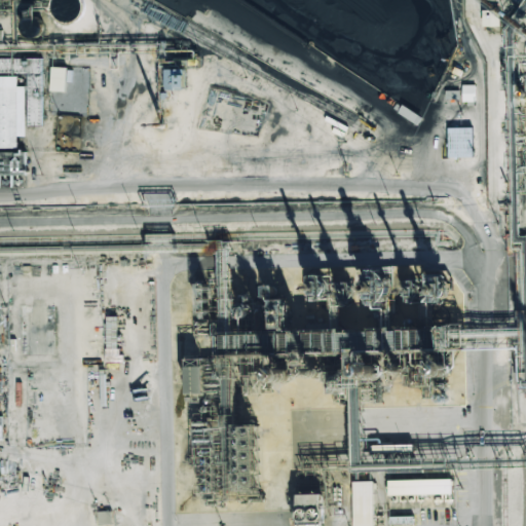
[(500,27),(499,10),(483,10),(483,27),(500,27)]
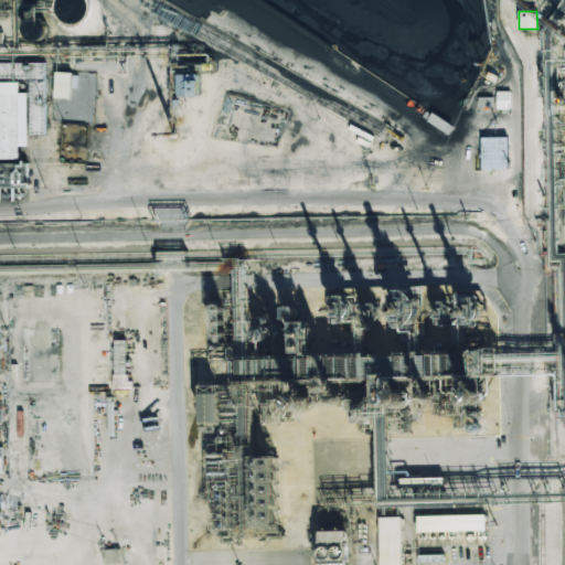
[(46,136),(45,62),(0,62),(0,78),(29,78),(30,136),(46,136)]
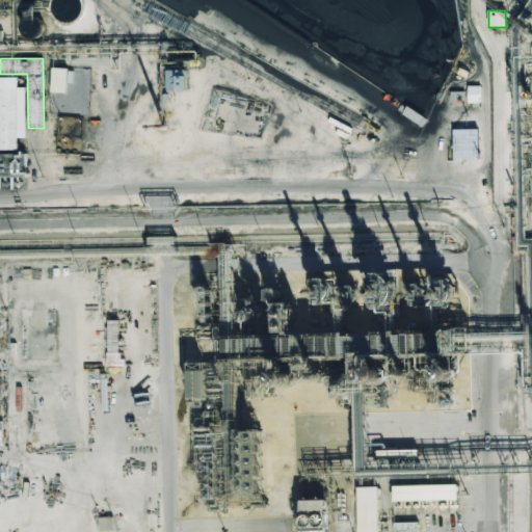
[(67,94),(68,69),(52,68),(51,92),(67,94)]
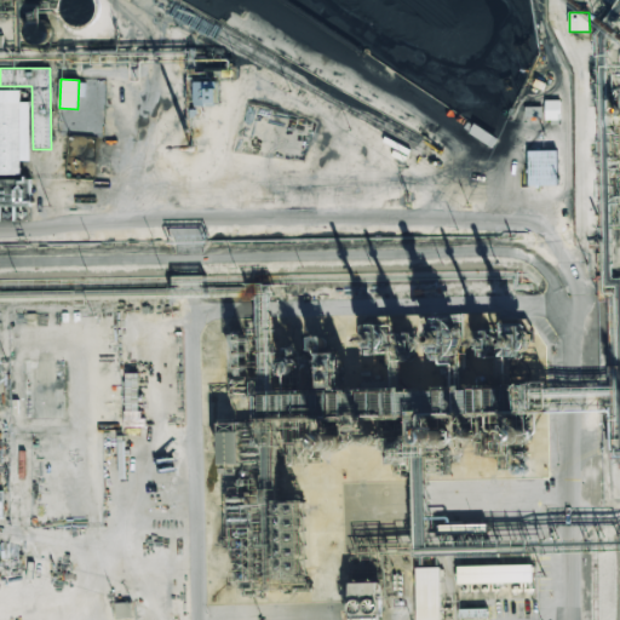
[(196,105),(220,107),(220,82),(197,81),(196,105)]
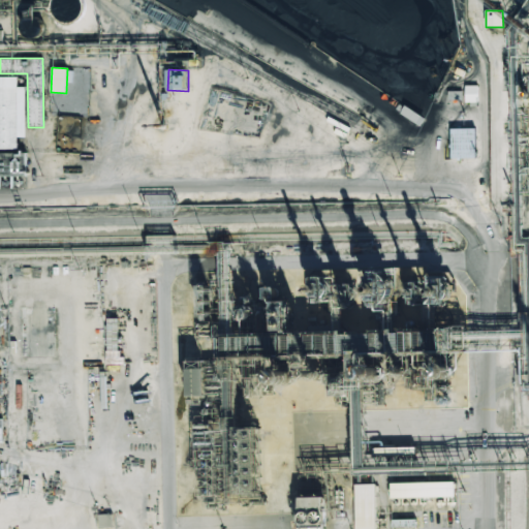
[(18,78),(0,76),(0,149),(18,149),(18,136),(25,136),(26,87),(18,87),(18,78)]
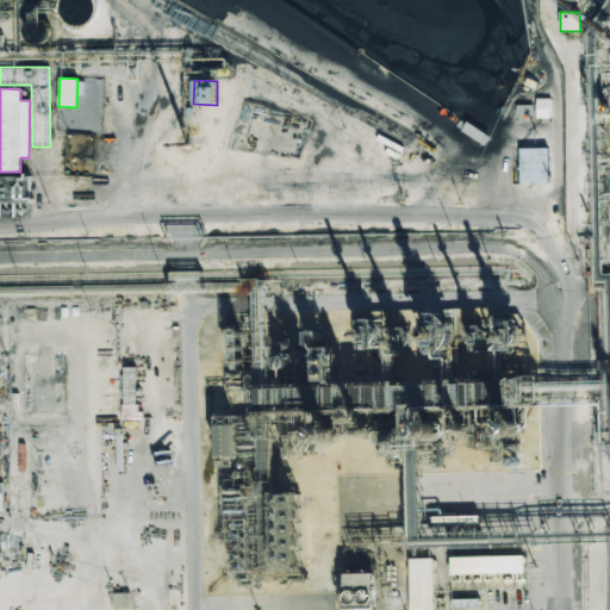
[(537,99),(537,118),(552,118),(552,99),(537,99)]
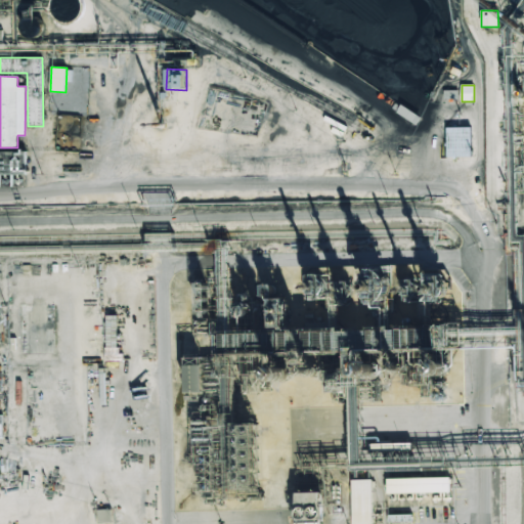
[(444,98),(459,98),(459,90),(444,90),(444,98)]
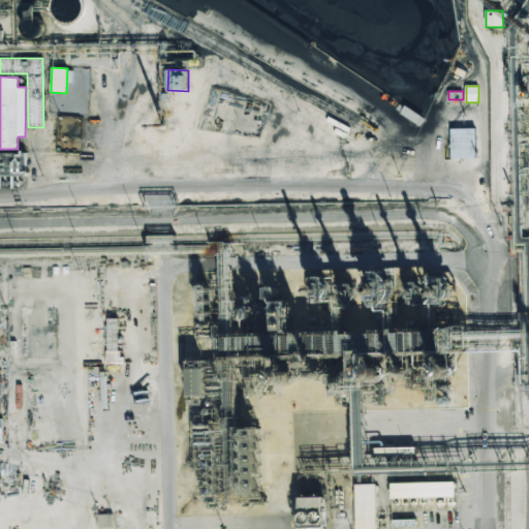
[(475,128),(452,129),(452,159),(476,158),(475,128)]
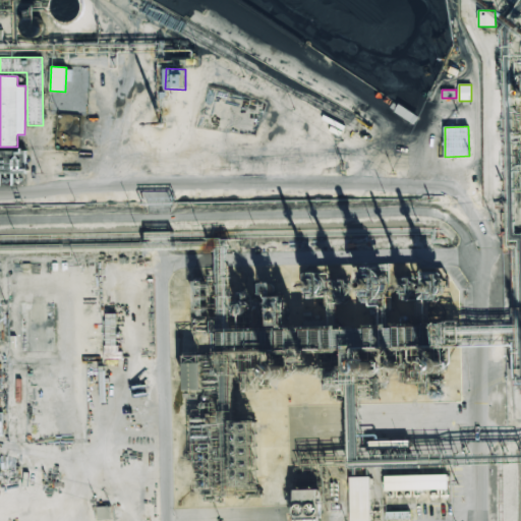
[(107,359),(119,358),(118,316),(105,316),(107,359)]
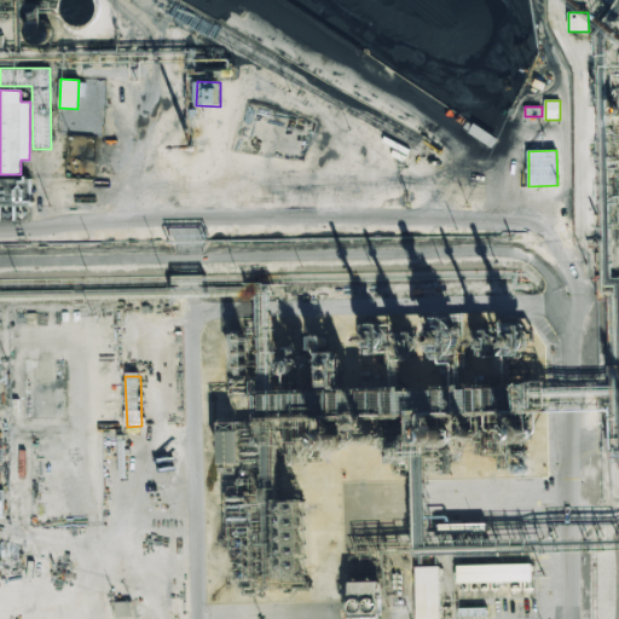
[(223,464),(242,464),(241,431),(221,432),(223,464)]
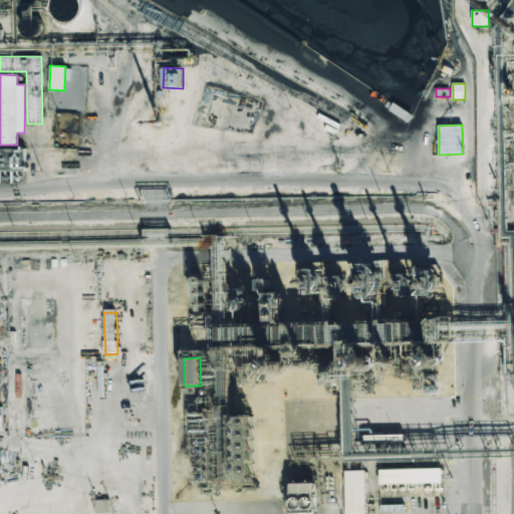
[(379,470),(380,484),(442,483),(442,468),(379,470)]
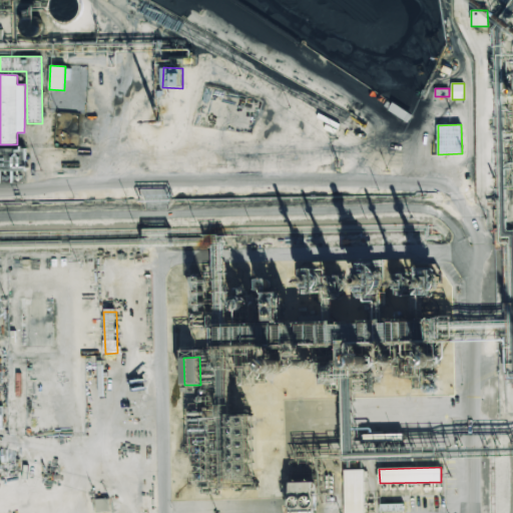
[(365,512),(364,469),(345,470),(345,512),(365,512)]
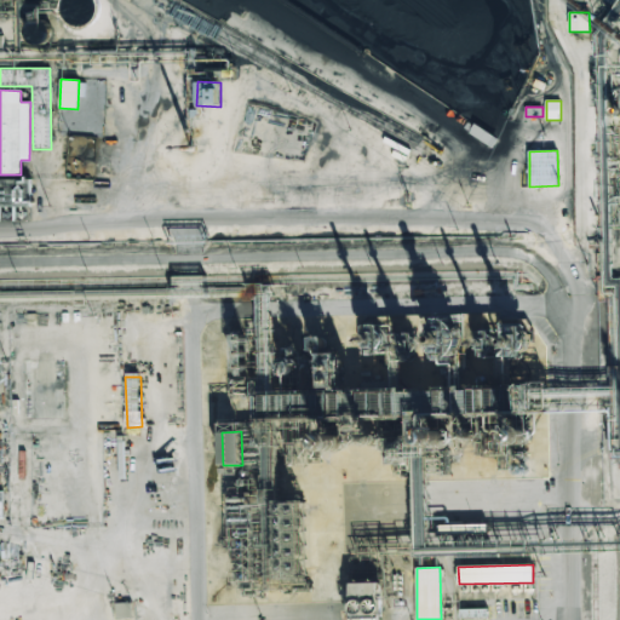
[(352,583),(352,619),(383,619),(383,583),(352,583)]
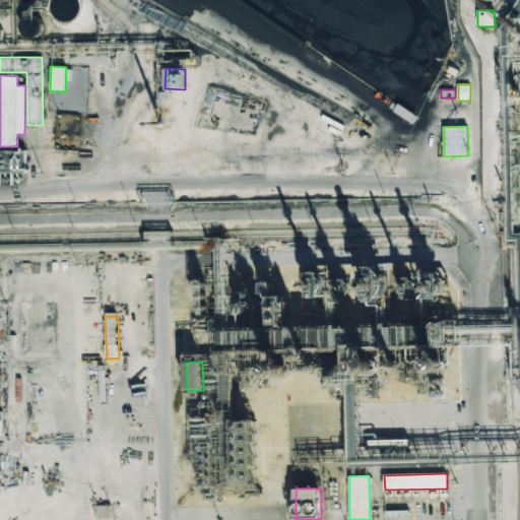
[(112,505),(96,506),(96,519),(112,518),(112,505)]
